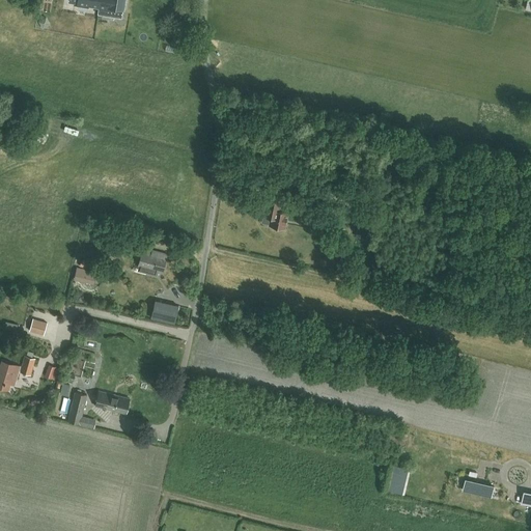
[(68,0),(70,1),(77,3),(77,5),(88,6),(88,5),(100,6),(99,14),(121,18),(123,9),(124,0),(68,0)]
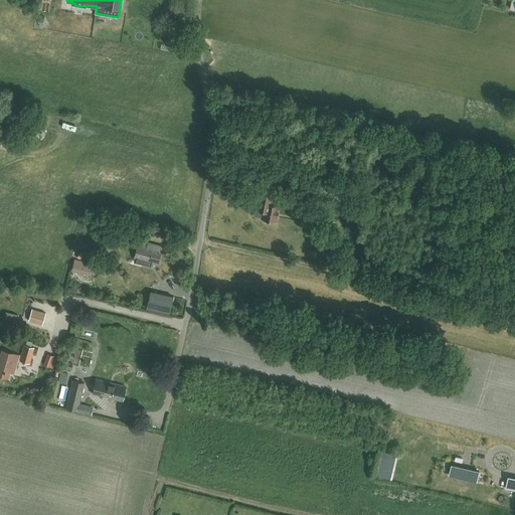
[(254,208),(253,216),(276,220),(279,206),(271,204),(274,191),(260,188),(254,208)]
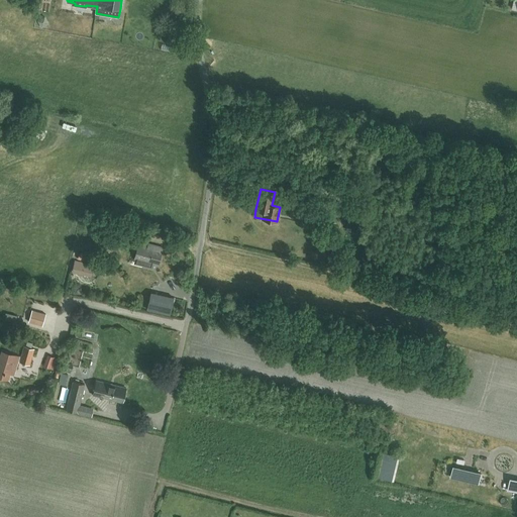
[(355,231),(358,216),(348,215),(346,230),(355,231)]
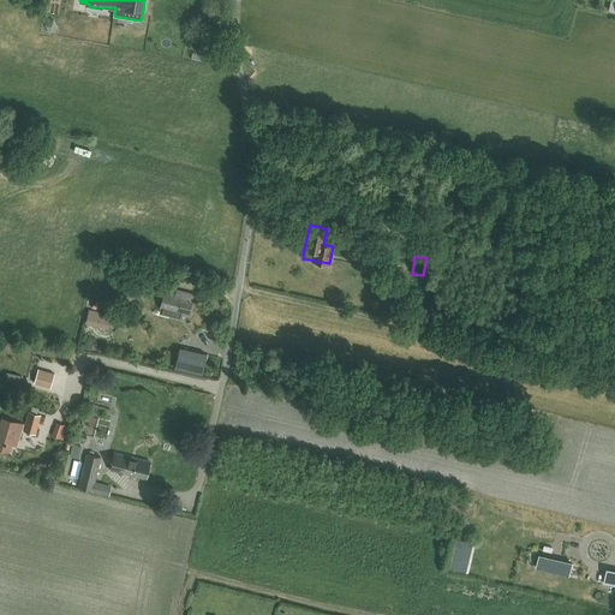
[(175,292),(165,288),(160,308),(171,311),(169,316),(180,318),(183,312),(187,315),(193,294),(177,290),(175,292)]
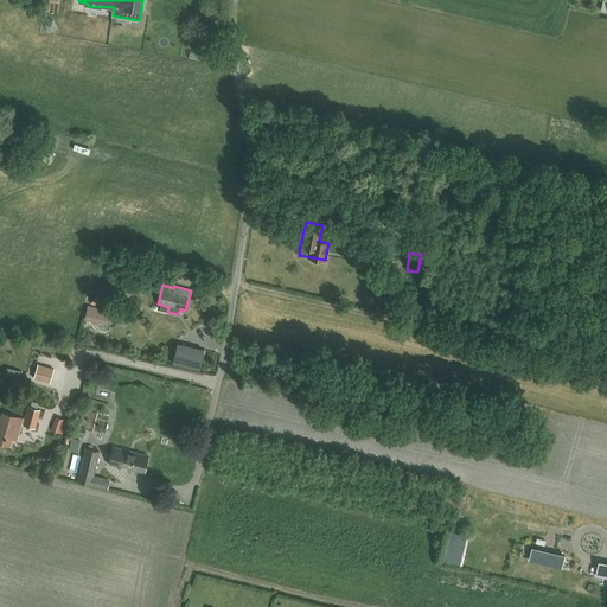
[(93,296),(91,305),(102,307),(104,299),(93,296)]
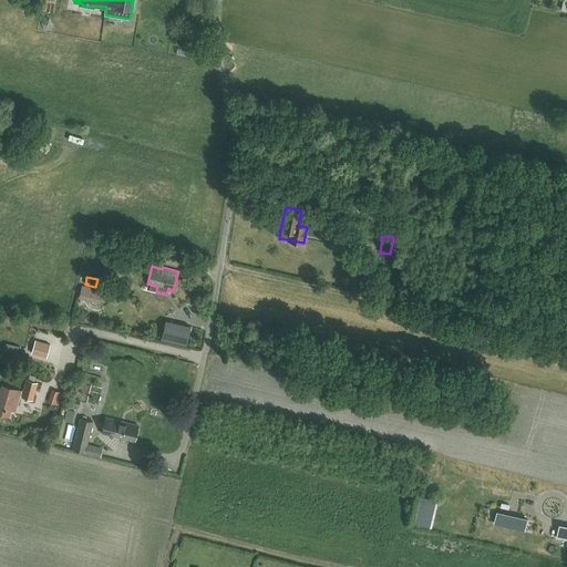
[(100,302),(102,291),(82,286),(79,298),(100,302)]
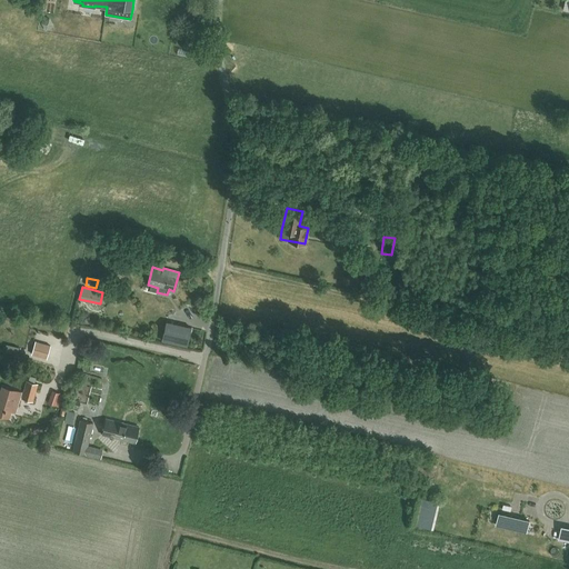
[(167,322),(162,340),(187,346),(191,328),(167,322)]
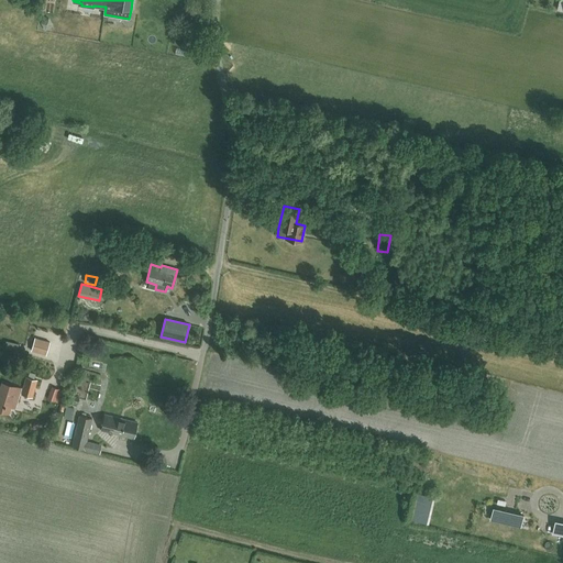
[(35,338),(31,351),(46,355),(50,342),(35,338)]
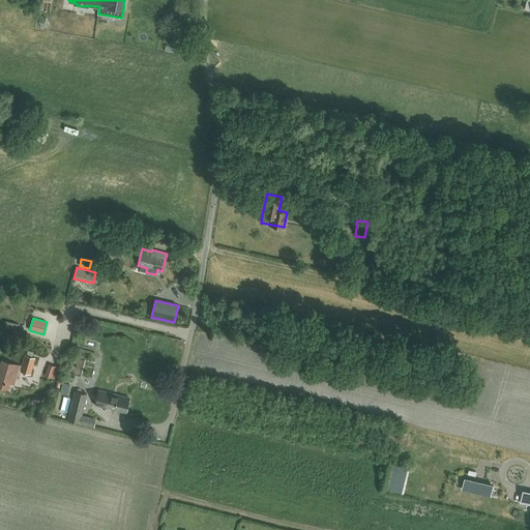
[(31,374),(35,358),(24,354),(20,371),(31,374)]
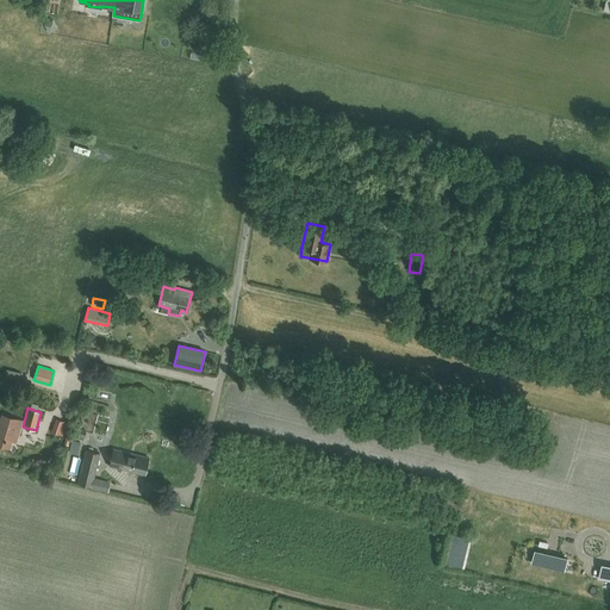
[(12,439),(17,440),(22,419),(2,415),(0,421),(0,444),(8,448),(12,439)]
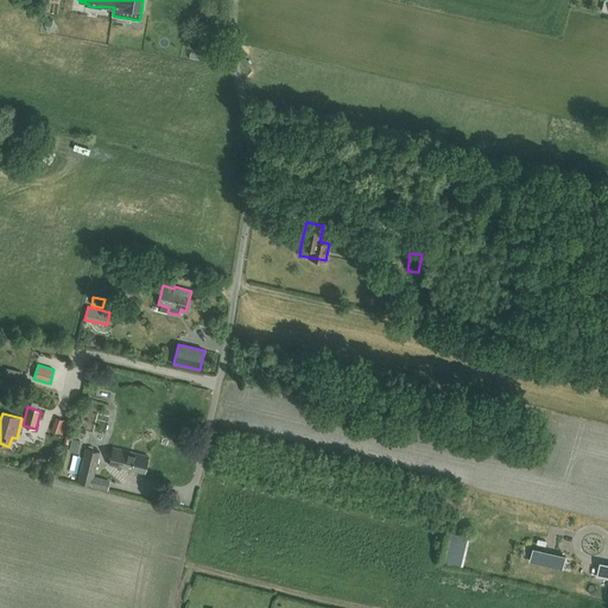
[(51,431),(62,435),(67,420),(56,417),(51,431)]
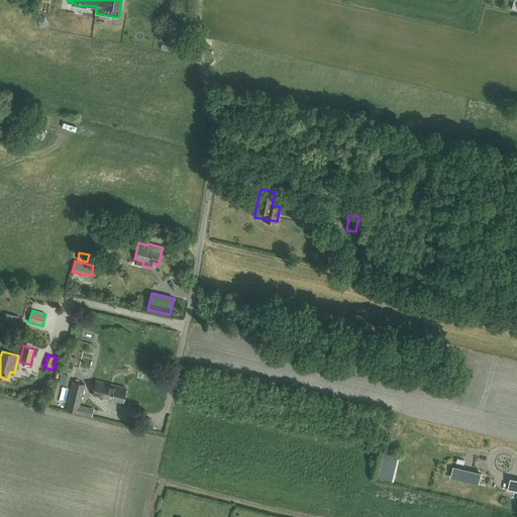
[(53,405),(56,406),(56,407),(66,410),(73,383),(59,380),(53,405)]
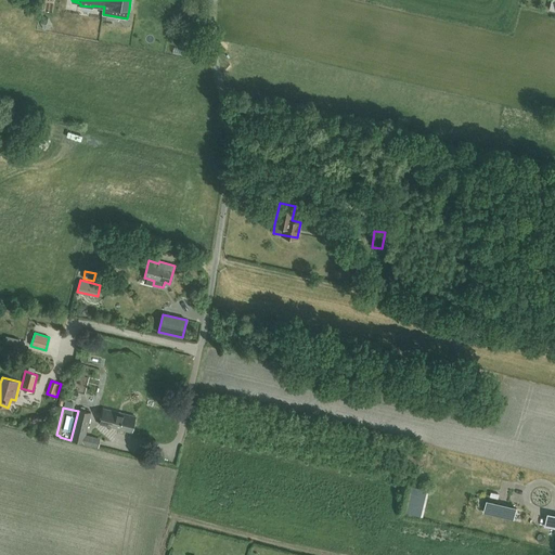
[(100,424),(131,431),(136,416),(103,409),(100,424)]
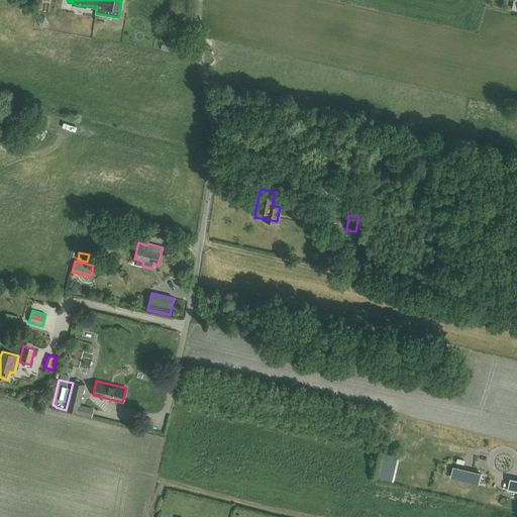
[(67,409),(78,412),(84,384),(73,382),(67,409)]
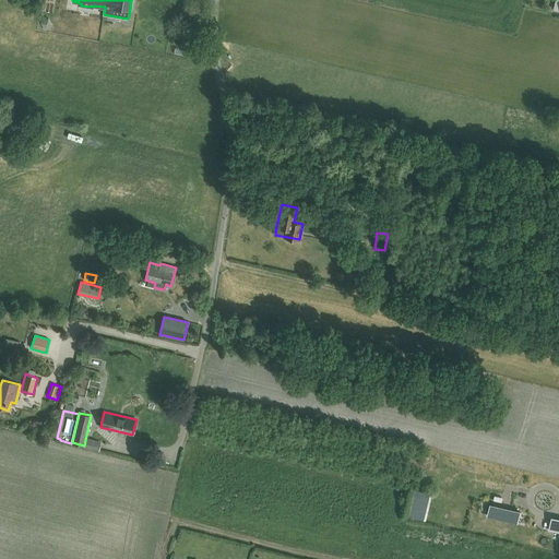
[(412,514),(425,518),(431,492),(418,489),(412,514)]
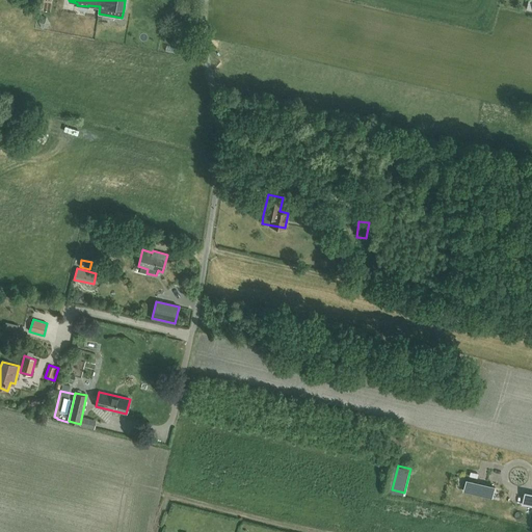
[(491,498),(494,486),(466,480),(463,491),(491,498)]
